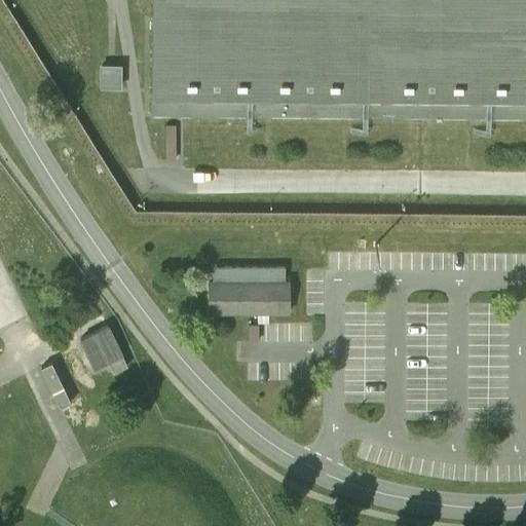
[(525,0),(156,0),(157,113),(525,110),(525,0)]
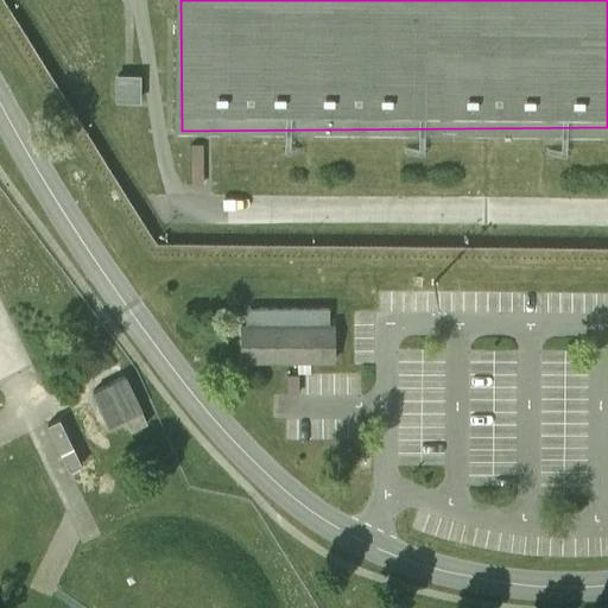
[(124,74),(114,74),(113,101),(124,101),(139,102),(139,75),(124,74)]
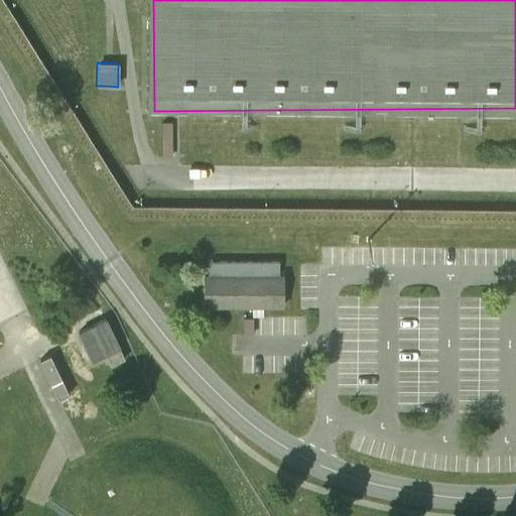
[(166,121),(167,154),(176,154),(174,120),(166,121)]
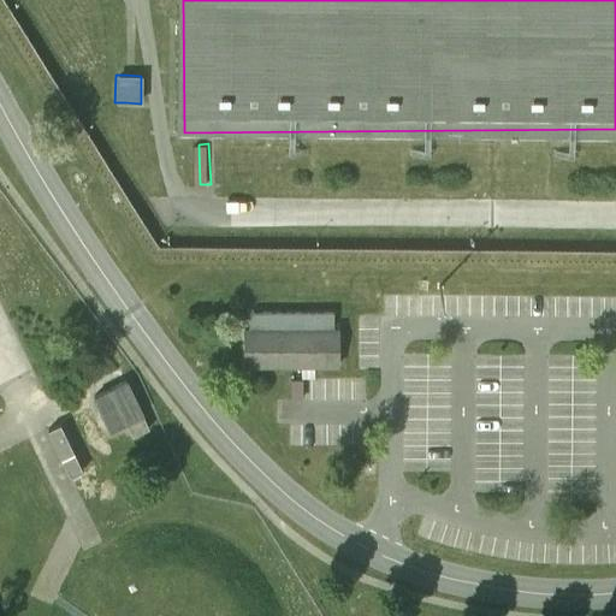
[(248,312),(249,329),(332,329),(332,312),(248,312)]
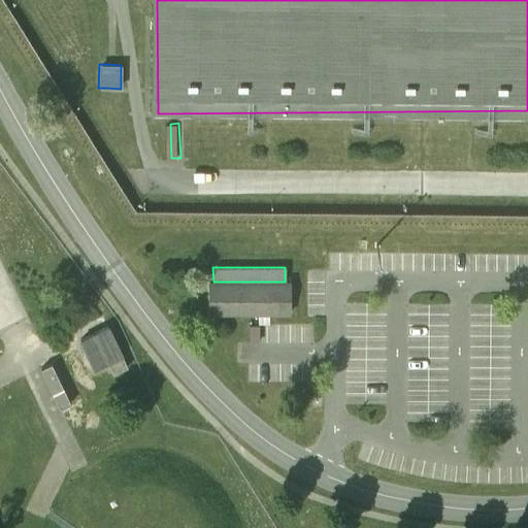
[(213,282),(208,282),(208,285),(208,315),(289,315),(289,282),(285,282),(213,282)]
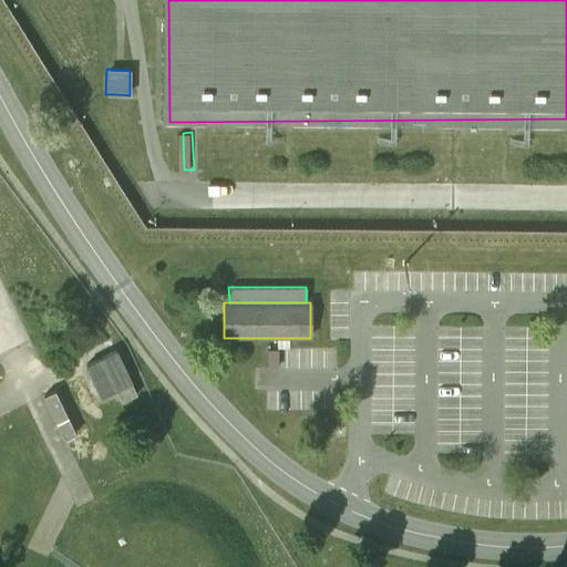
[(114,353),(84,368),(100,400),(130,385),(114,353)]
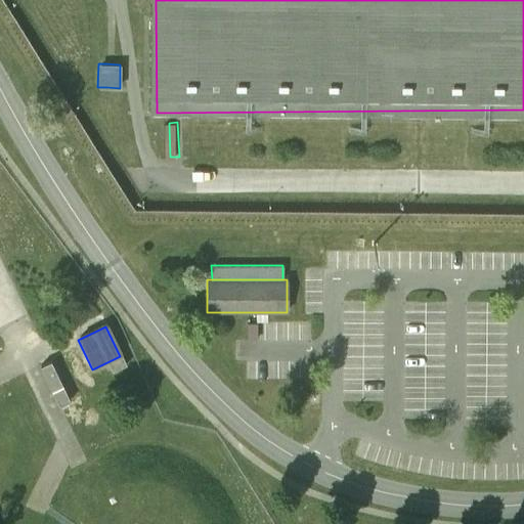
[(60,356),(47,360),(59,402),(74,397),(60,356)]
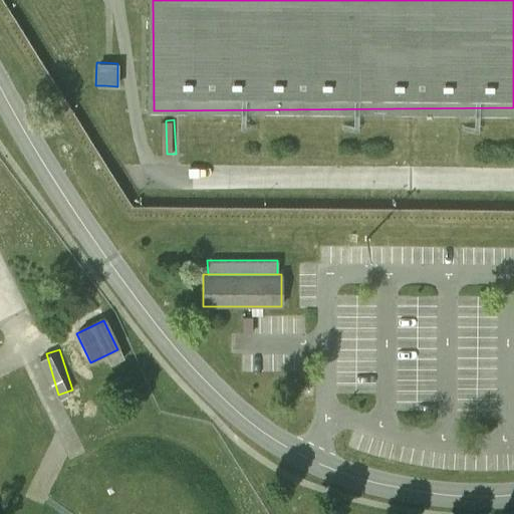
All buildings are outlined.
